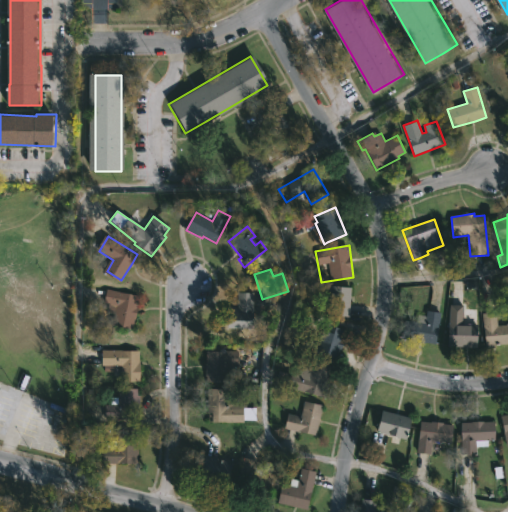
[(352,288),(349,318),(329,316),(333,286),(352,288)]
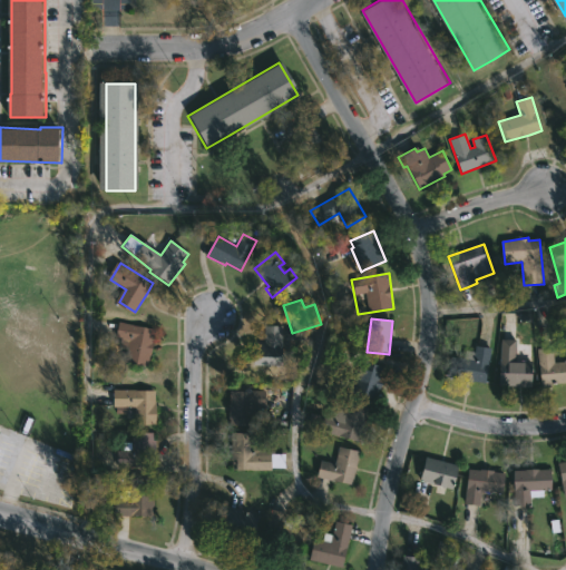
[(154,344),(147,367),(126,362),(129,349),(120,346),(123,338),(116,337),(120,322),(157,331),(154,344)]
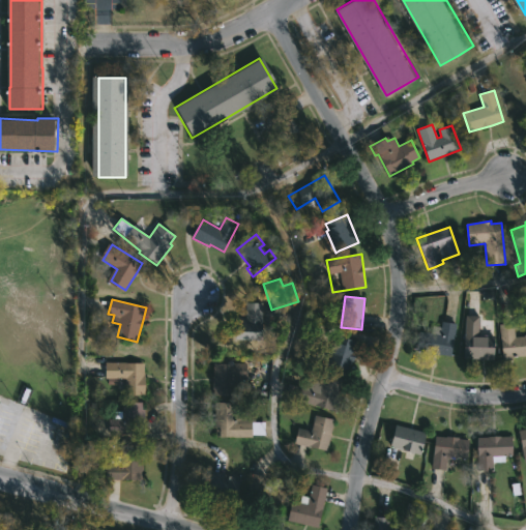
[(262,310),(260,349),(229,347),(230,317),(245,317),(245,303),(262,304),(262,310)]
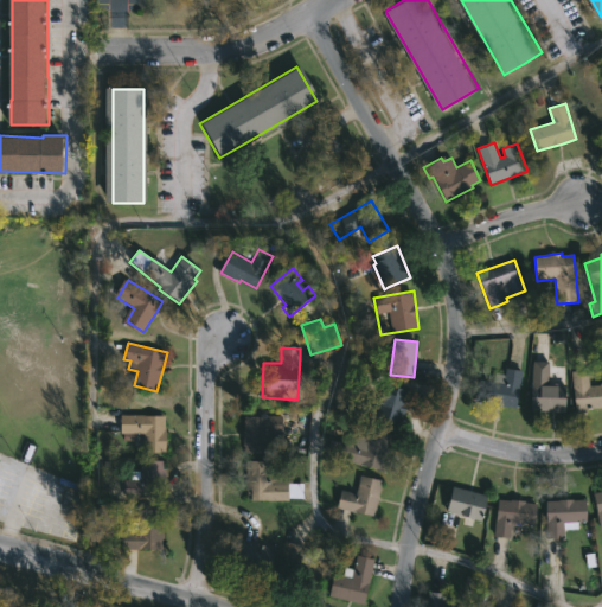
[(570,384),(568,414),(530,410),(531,387),(535,387),(537,360),(552,362),(551,383),(570,384)]
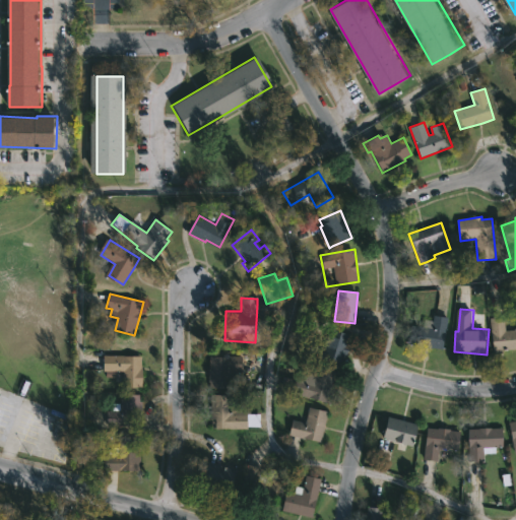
[(448,320),(443,349),(408,343),(411,325),(424,327),(425,320),(434,321),(435,316),(448,318),(448,320)]
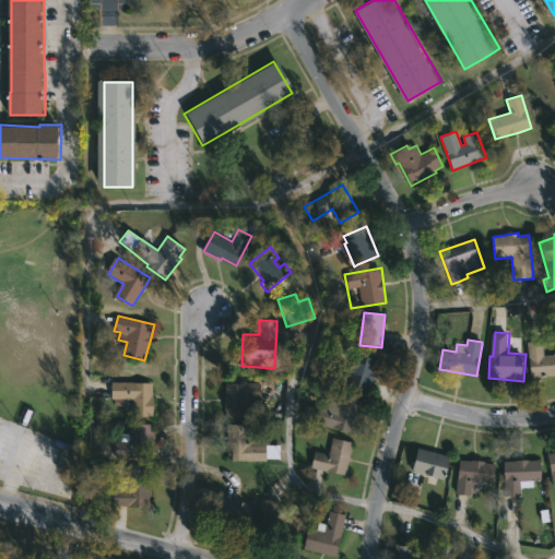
[(543,342),(544,356),(554,355),(554,376),(541,378),(541,380),(532,380),(529,343),(543,342)]
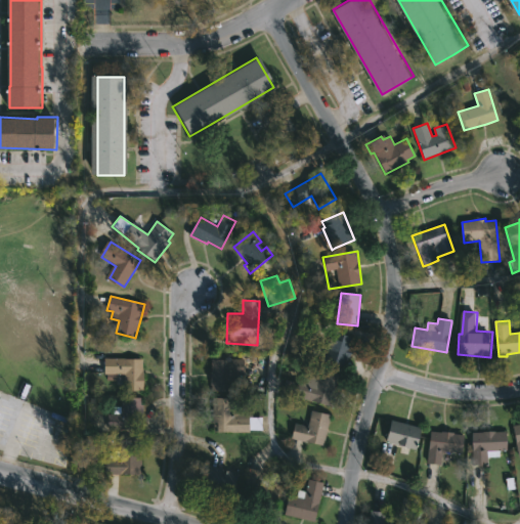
[(354,338),(347,366),(323,360),(329,339),(333,340),(335,333),(354,338)]
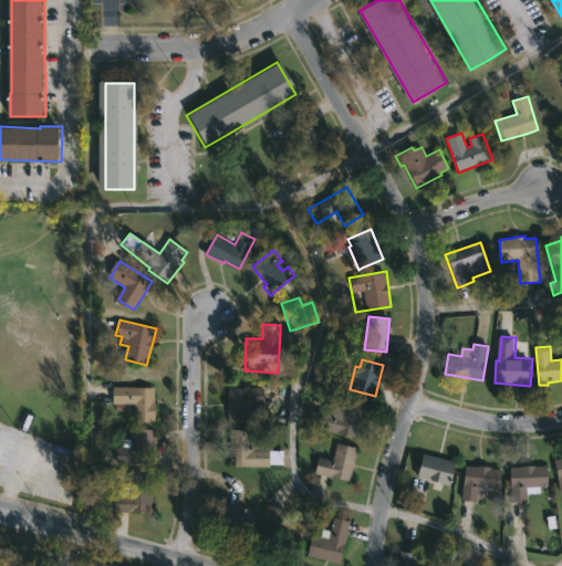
[(155,401),(155,421),(135,421),(135,405),(113,405),(114,387),(155,388),(155,401)]
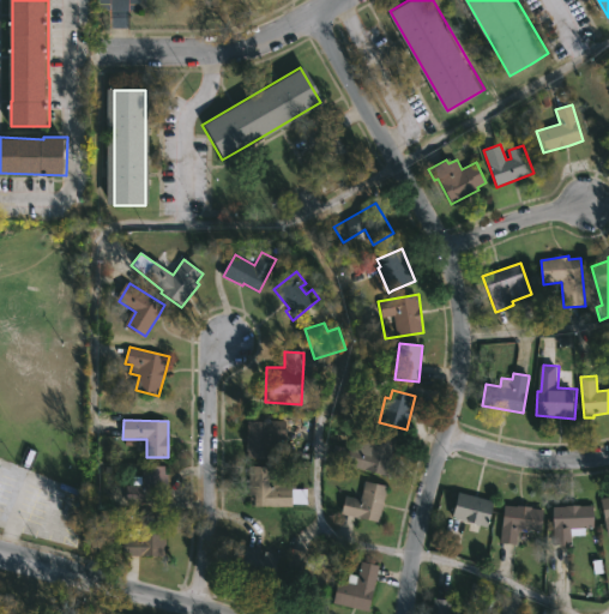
[(279,458),(249,457),(249,420),(288,421),(287,449),(281,449),(279,458)]
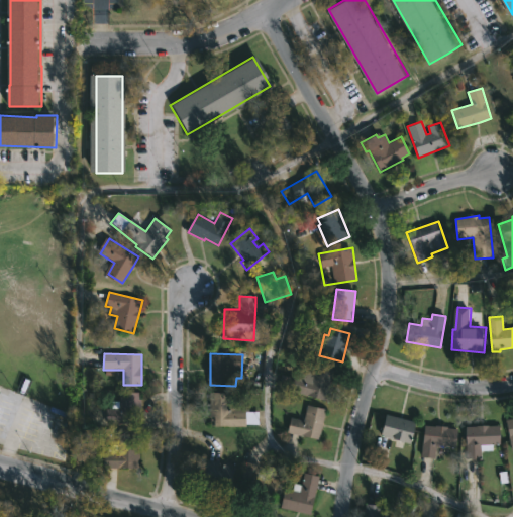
[(303,363),(315,366),(315,364),(337,371),(329,401),(290,389),(290,392),(279,389),(283,375),(293,378),(294,375),(299,377),(303,363)]
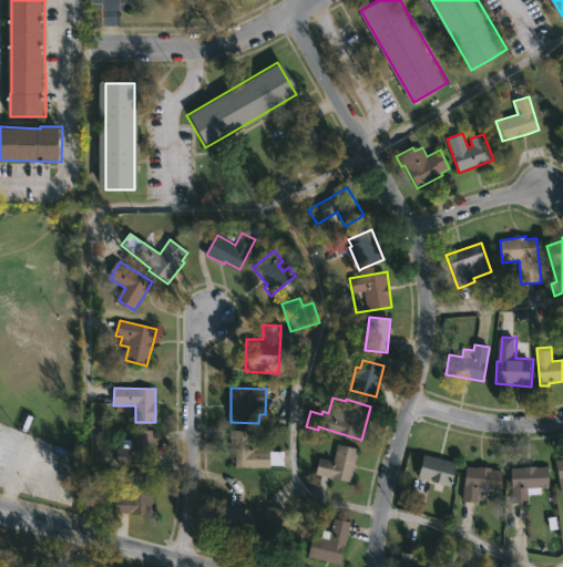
[(153,429),(153,436),(155,436),(155,451),(153,451),(153,464),(116,463),(116,447),(126,447),(126,440),(133,439),(133,431),(141,431),(141,429),(153,429)]
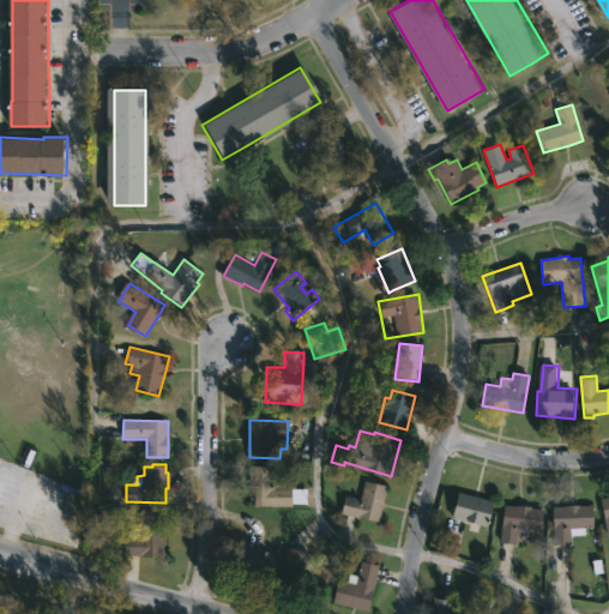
[(308,491),(307,503),(293,503),(293,506),(254,505),(254,494),(249,494),(249,465),(275,467),(273,476),(283,476),(283,486),(296,486),(296,488),(308,488),(308,491)]
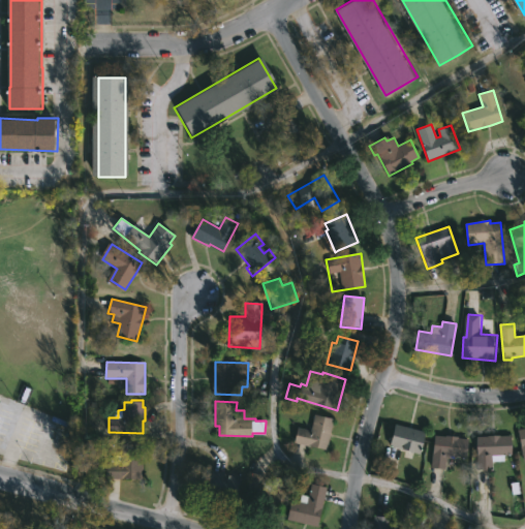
[(334,418),(327,449),(295,441),(298,427),(310,430),(314,413),(334,418)]
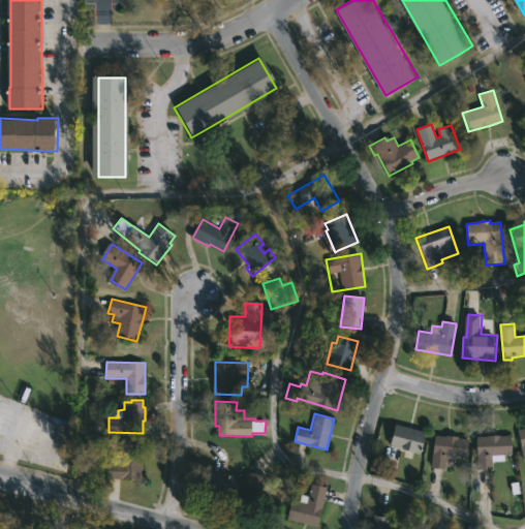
[(410,423),(409,427),(426,430),(421,454),(412,452),(412,450),(390,446),(395,423),(401,425),(402,422),(410,423)]
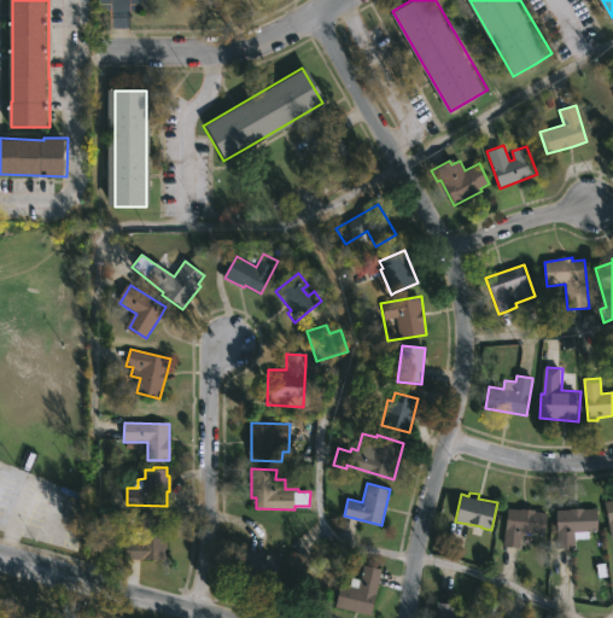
[(536,508),(536,511),(548,512),(547,535),(523,532),(521,547),(505,546),(507,508),(536,508)]
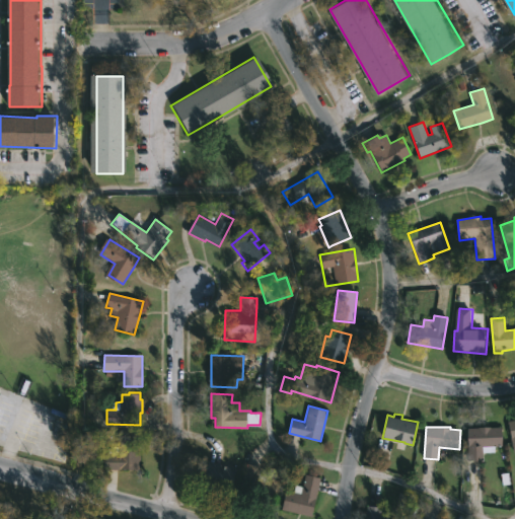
[(491,427),(501,427),(501,445),(495,445),(496,452),(483,452),(483,459),(468,460),(468,428),(491,427)]
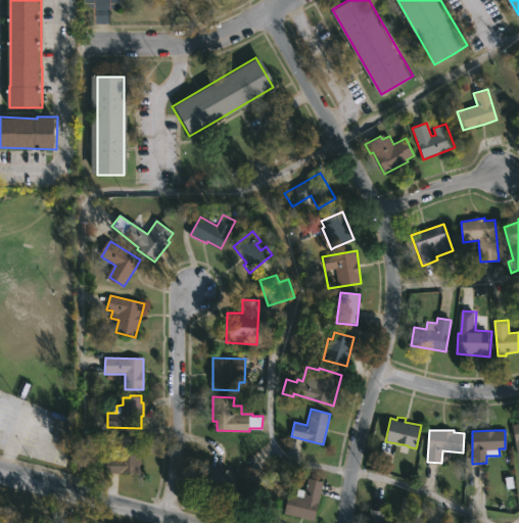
[(138,455),(144,458),(144,469),(142,469),(142,474),(106,473),(106,457),(110,457),(110,449),(120,450),(121,438),(139,439),(138,455)]
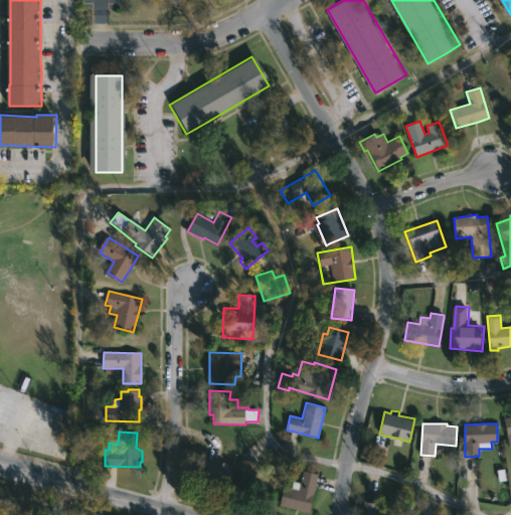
[(233,466),(227,487),(200,478),(206,457),(233,466)]
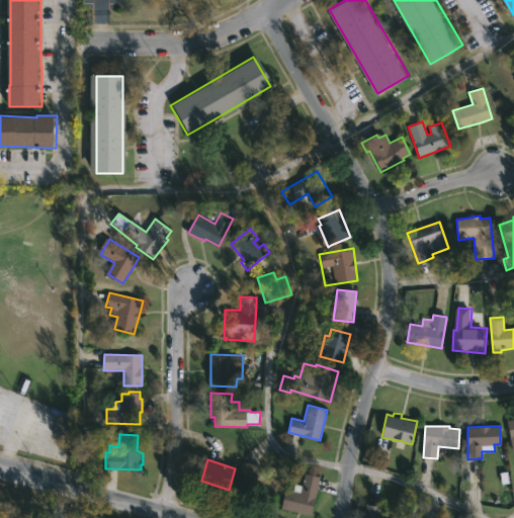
[(275,484),(271,497),(240,487),(247,461),(256,464),(254,470),(266,475),(264,481),(275,484)]
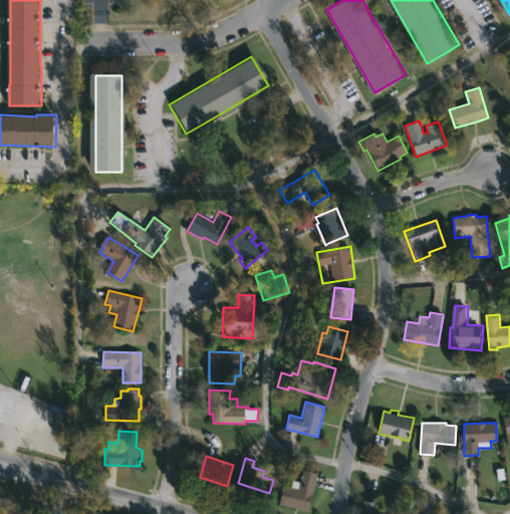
[(317,475),(309,511),(279,504),(283,486),(292,488),(293,482),(300,483),(303,470),(317,473),(317,475)]
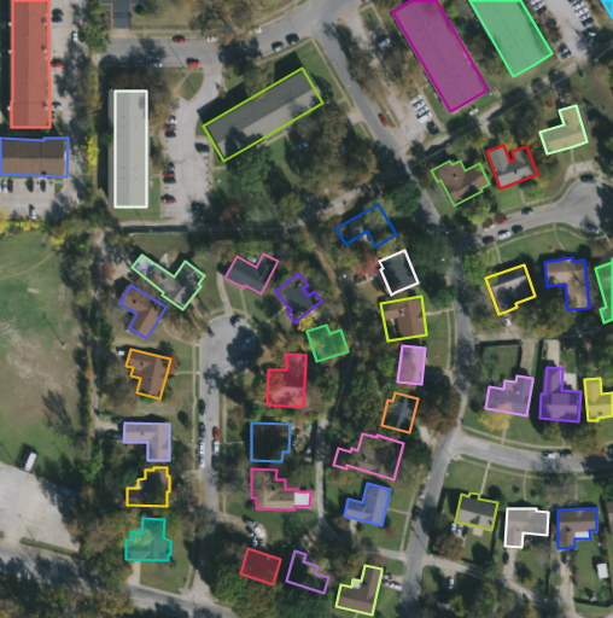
[(437,617),(439,601),(456,604),(454,617),(437,617)]
